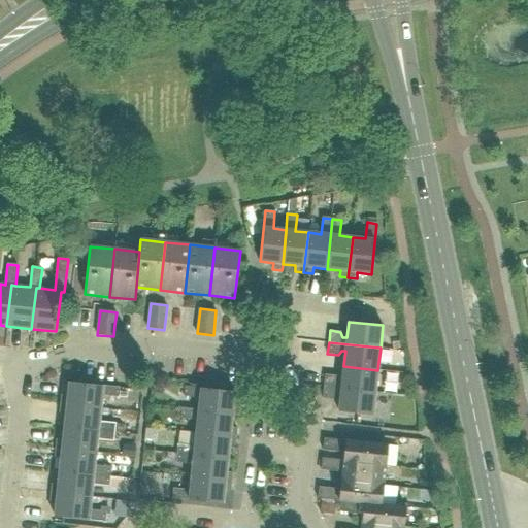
[(324,387),(375,392),(377,370),(343,366),(341,382),(337,382),(335,375),(325,374),(324,387)]
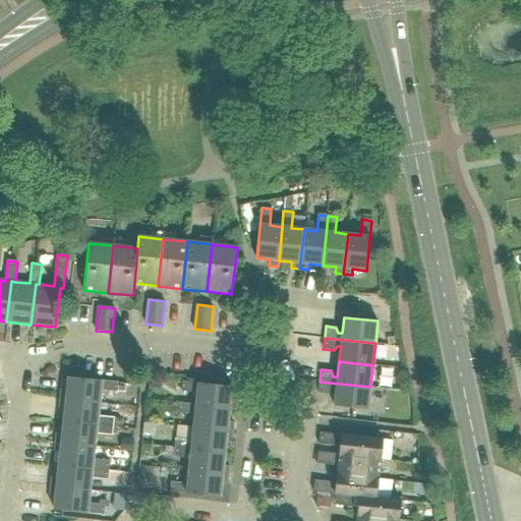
[(60,399),(100,403),(101,390),(117,392),(118,383),(68,378),(67,391),(61,390),(60,399)]
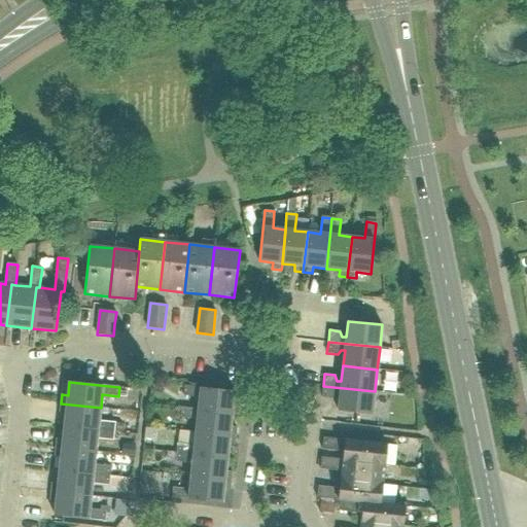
[(233,414),(239,415),(240,406),(234,405),(235,391),(184,386),(183,395),(200,397),(199,410),(233,414)]
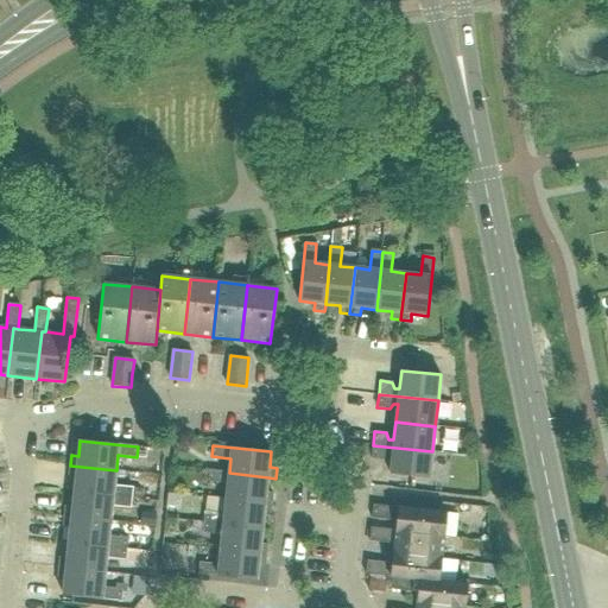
[(432,451),(373,445),(372,458),(384,460),(387,455),(392,455),(390,474),(429,477),(432,451)]
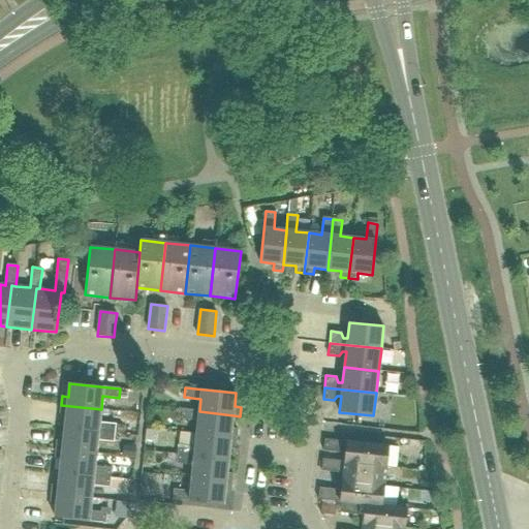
[(65,428),(116,433),(117,424),(100,423),(101,409),(61,405),(60,413),(66,414),(65,428)]
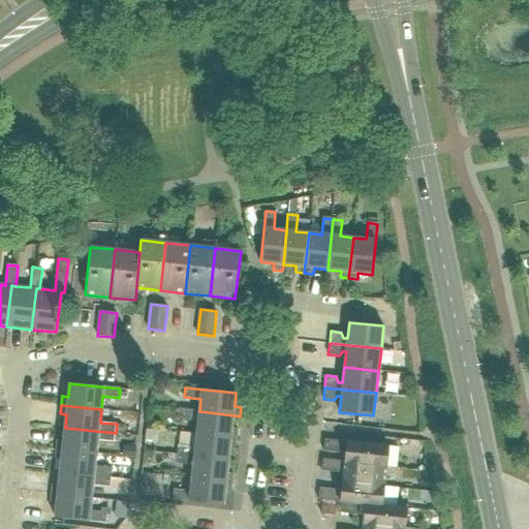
[(231,429),(234,415),(199,411),(183,409),(182,418),(198,421),(196,434),(237,438),(238,430),(231,429)]
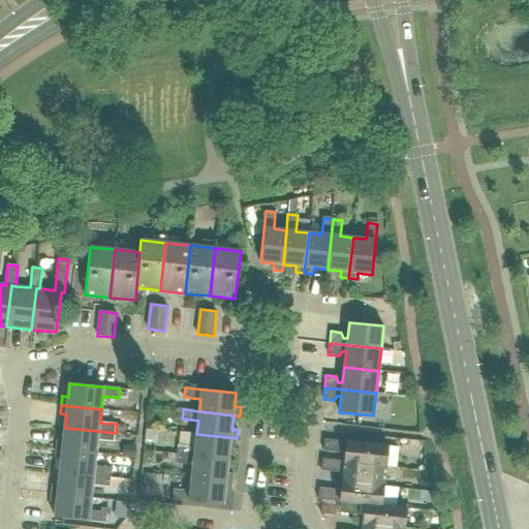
[(57,440),(56,449),(96,454),(98,440),(115,442),(116,433),(65,428),(63,441),(57,440)]
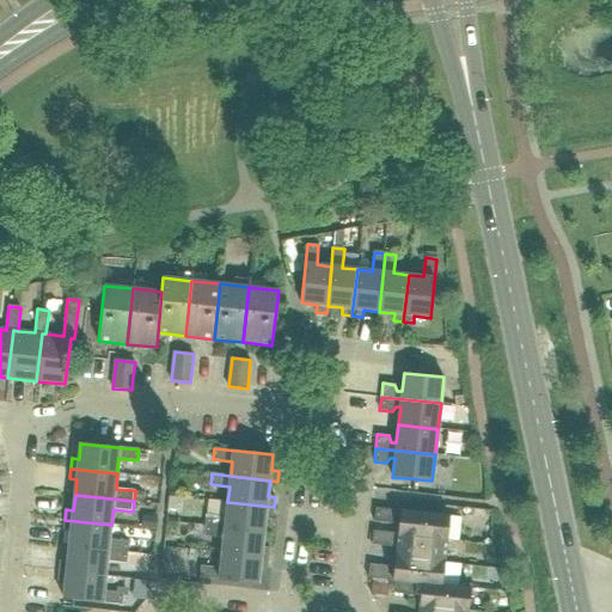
[(274,507),(227,502),(226,516),(207,515),(206,526),(264,532),(265,516),(273,516),(274,507)]
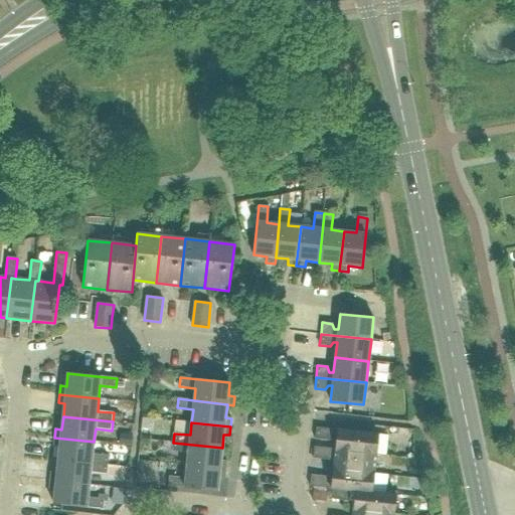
[(335,450),(376,455),(378,435),(316,427),(315,440),(336,442),(335,450)]
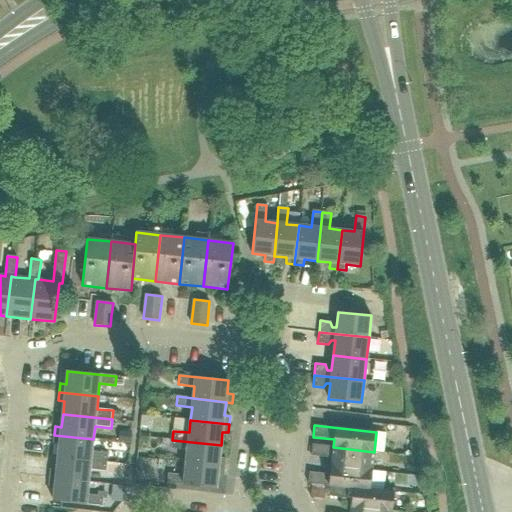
[(59,444),(58,457),(107,462),(108,453),(92,452),(93,439),(54,435),(53,443),(59,444)]
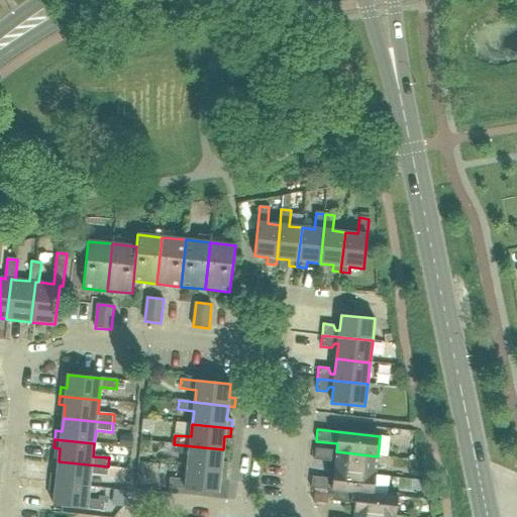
[(187,468),(225,472),(227,472),(228,462),(222,462),(223,449),(174,444),(173,452),(189,454),(187,468)]
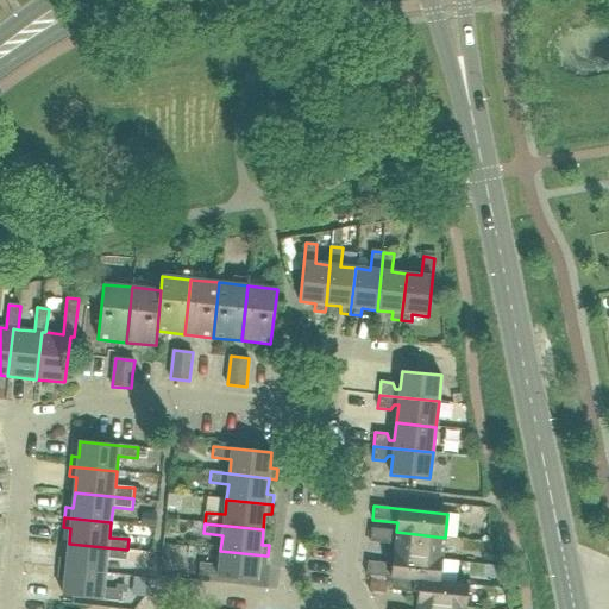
[(443,560),(445,538),(396,532),(371,528),(370,542),(395,545),(394,554),(443,560)]
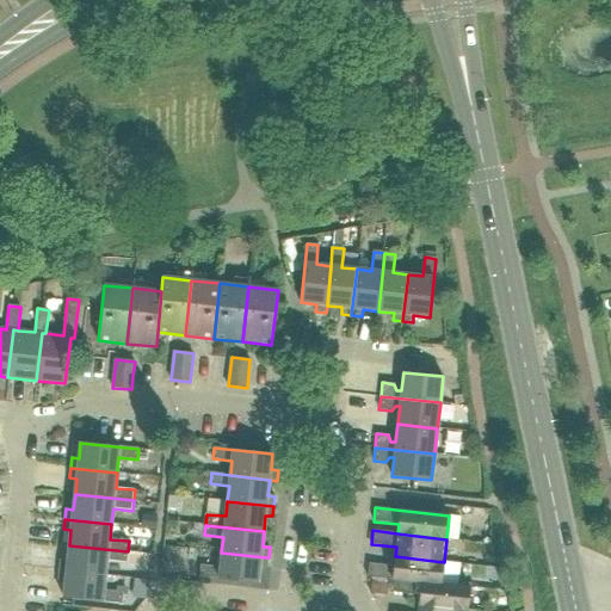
[(59,571),(106,575),(107,560),(127,562),(128,551),(69,545),(67,561),(60,560),(59,571)]
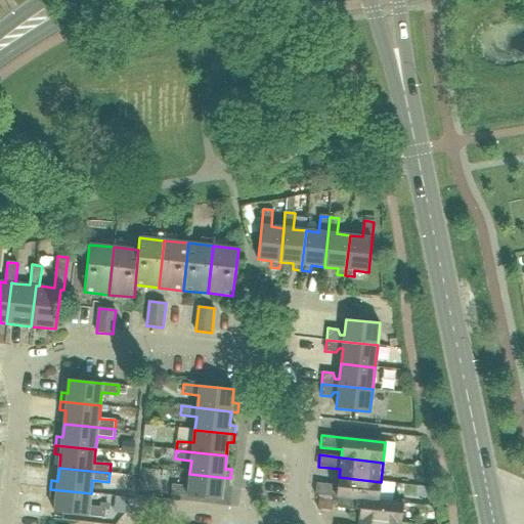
[(230,478),(228,478),(189,474),(188,486),(172,485),(171,494),(221,499),(223,486),(229,486),(230,478)]
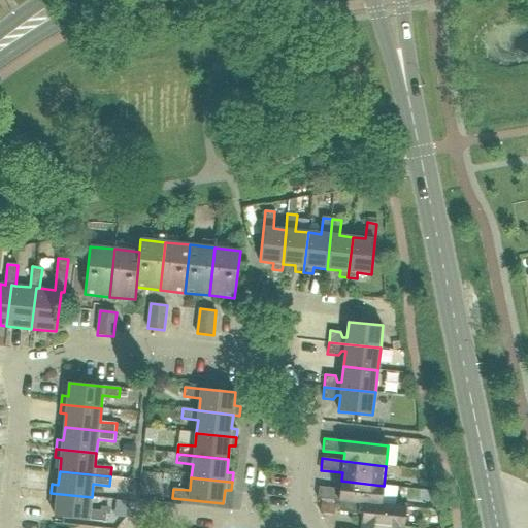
[(382,504),(384,486),(341,481),(340,489),(319,487),(318,498),(342,501),(382,505),(382,504)]
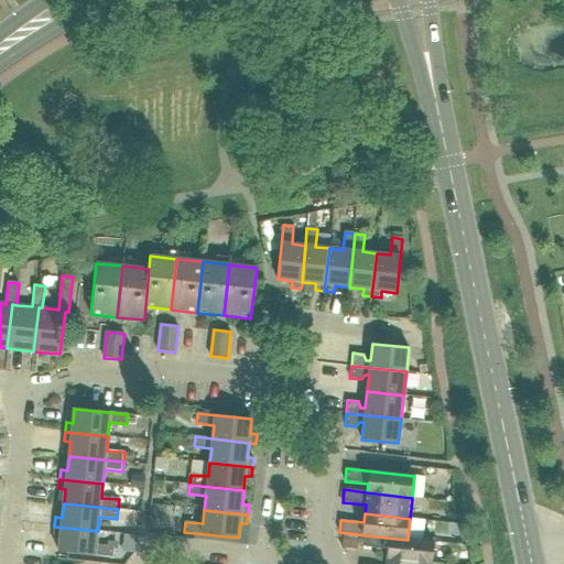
[(98,531),(54,527),(53,535),(60,537),(58,551),(112,557),(114,546),(96,545),(98,531)]
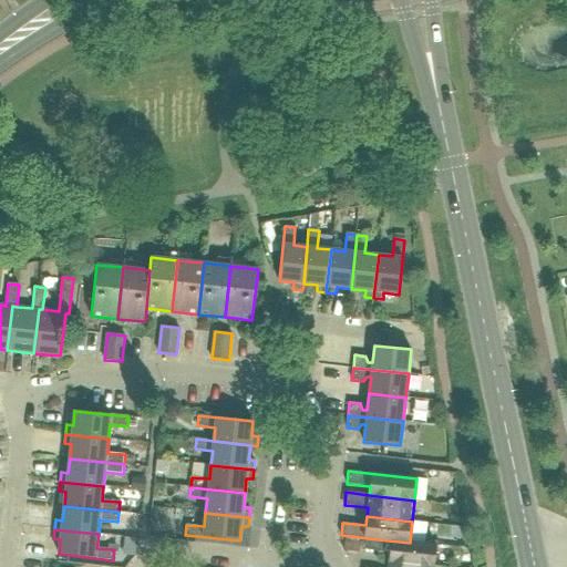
[(360,552),(361,538),(346,536),(343,550),(360,552)]
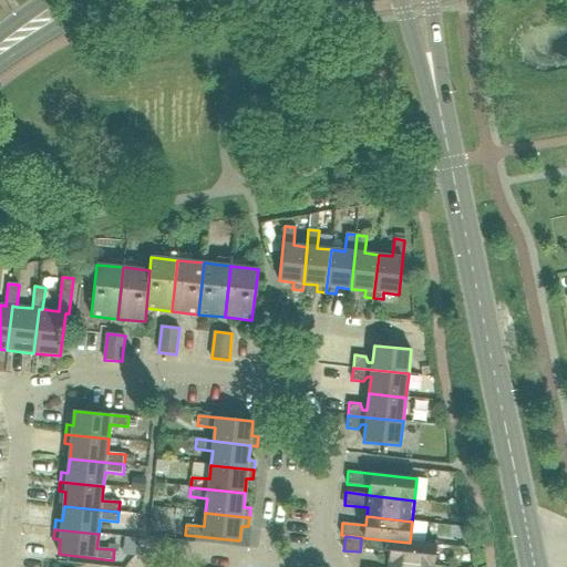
[(435,545),(410,542),(410,543),(368,538),(367,549),(390,553),(389,562),(433,566),(435,545)]
